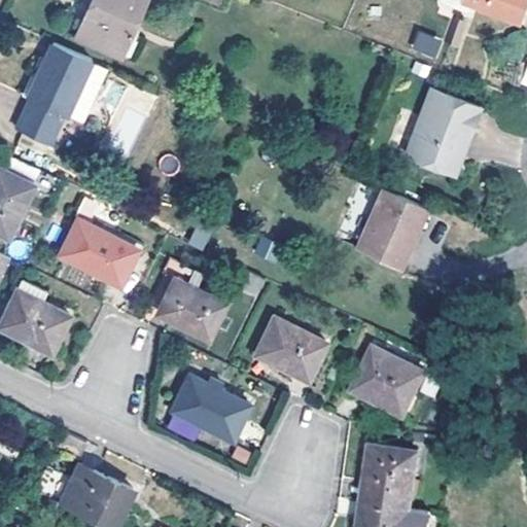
[(97,8),(83,34),(124,53),(147,0),(92,0),(91,5),(97,8)]
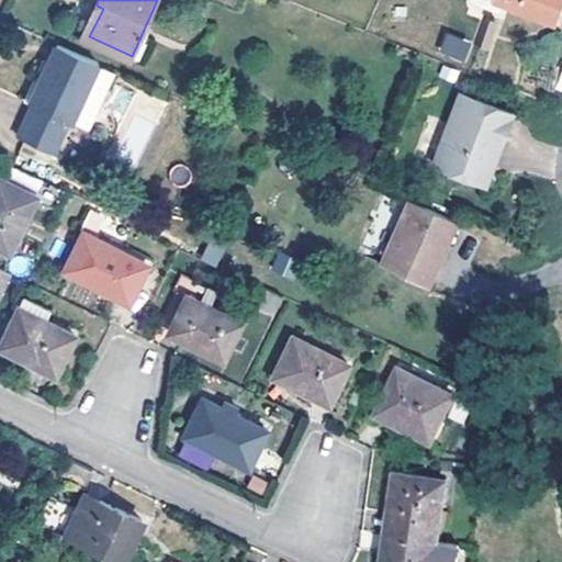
[(478,0),(498,8),(501,1),(552,20),(559,0),(478,0)]
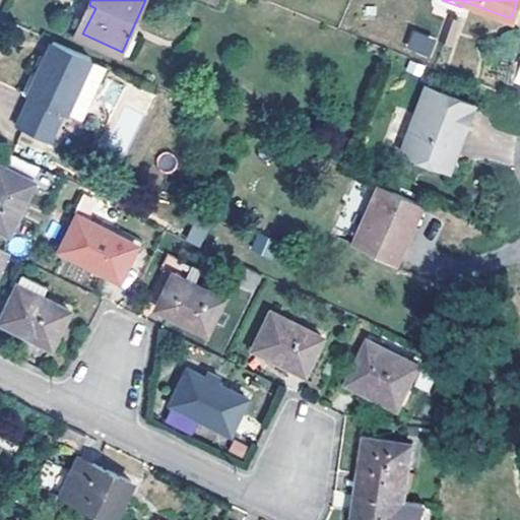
[(77,31),(82,34),(95,8),(89,5),(77,31)]
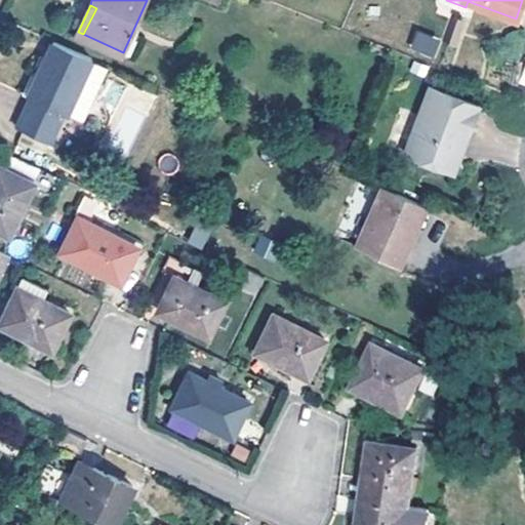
[(453,15),(443,40),(452,43),(462,19),(453,15)]
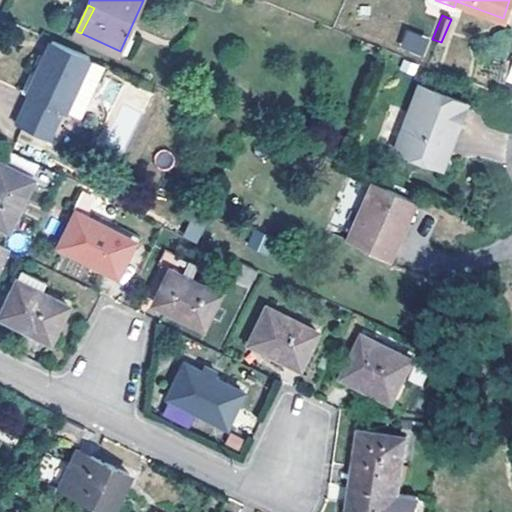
[(399,47),(423,57),(430,39),(406,29),(399,47)]
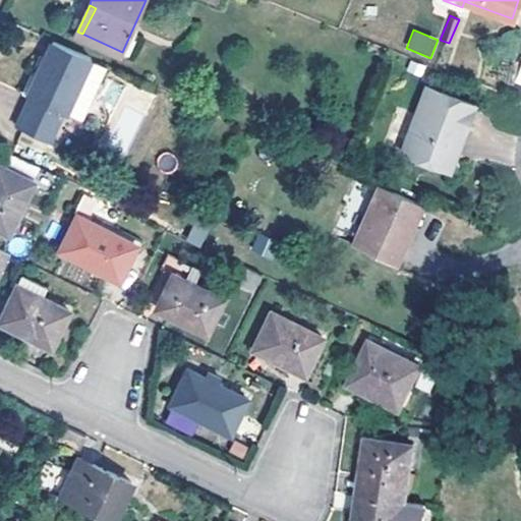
[(470,36),(459,63),(482,72),(494,45),(470,36)]
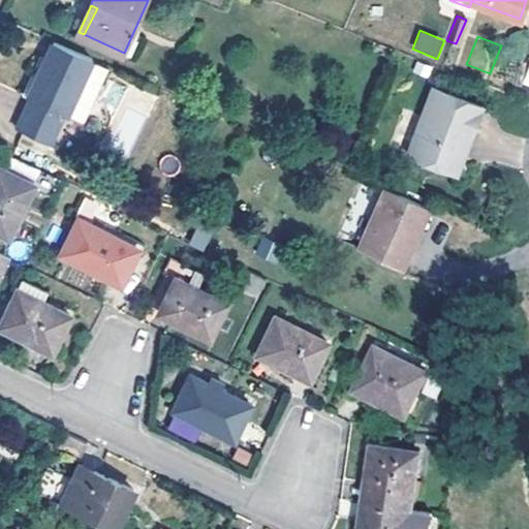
[(66,113),(69,115),(94,57),(55,39),(50,51),(30,96),(31,97),(66,113)]
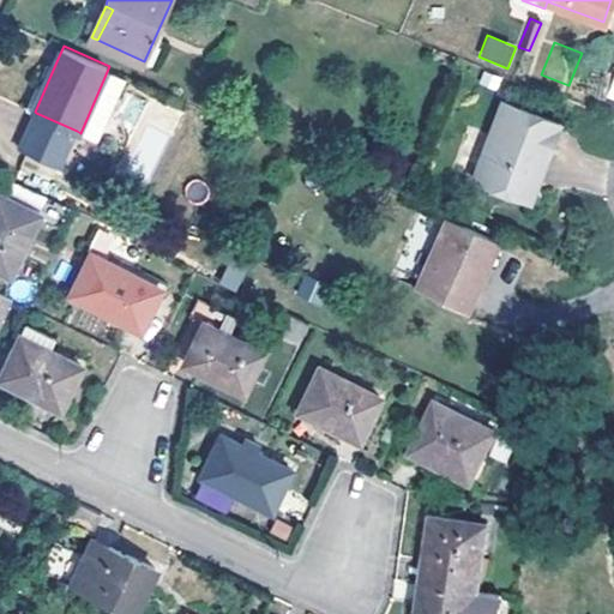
[(28,109),(35,112),(58,59),(52,56),(28,109)]
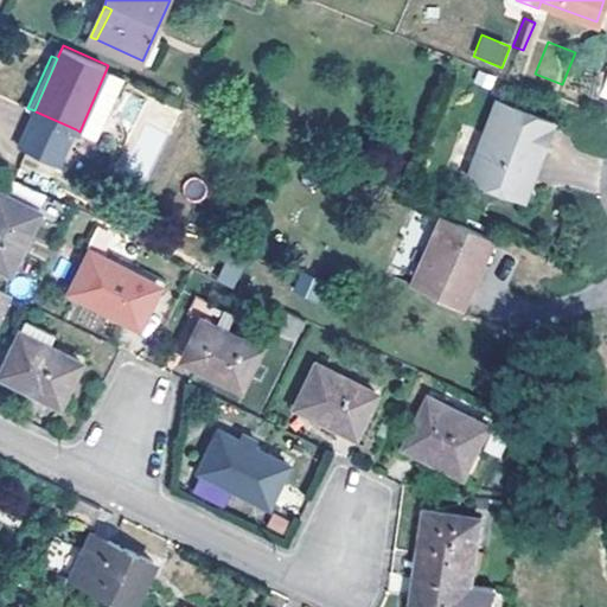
[(497,94),(466,172),(522,196),(553,116),(497,94)]
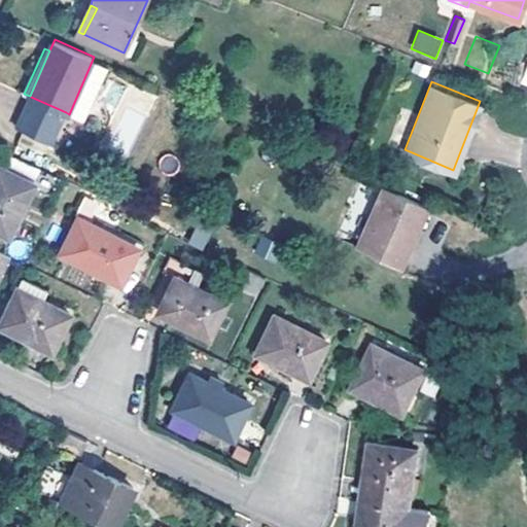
[(66,112),(31,97),(16,128),(51,144),(66,112)]
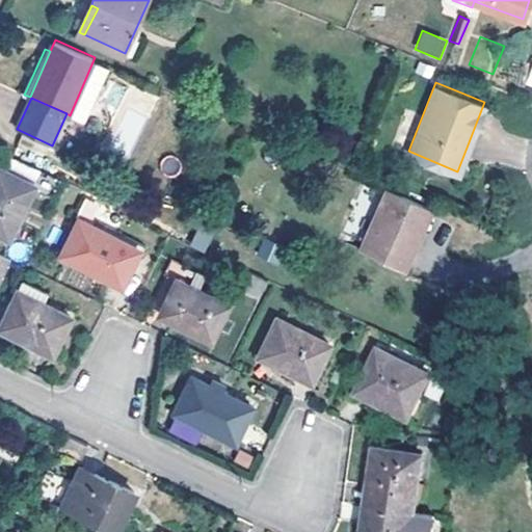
[(0,168),(33,186),(42,170),(4,153),(0,161),(0,168)]
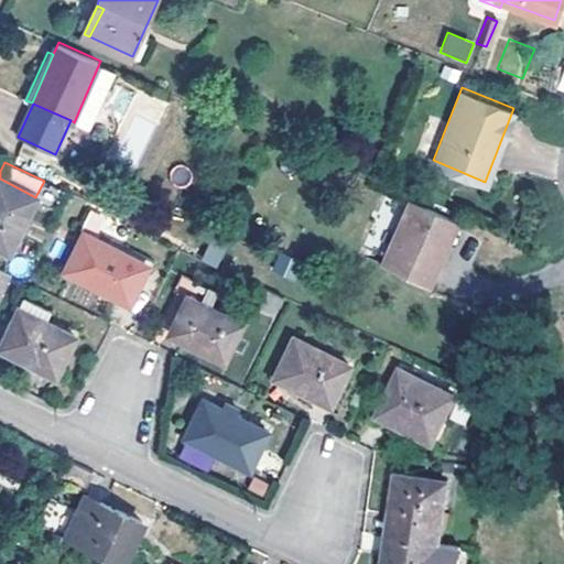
[(35,197),(0,179),(0,247),(9,251),(35,197)]
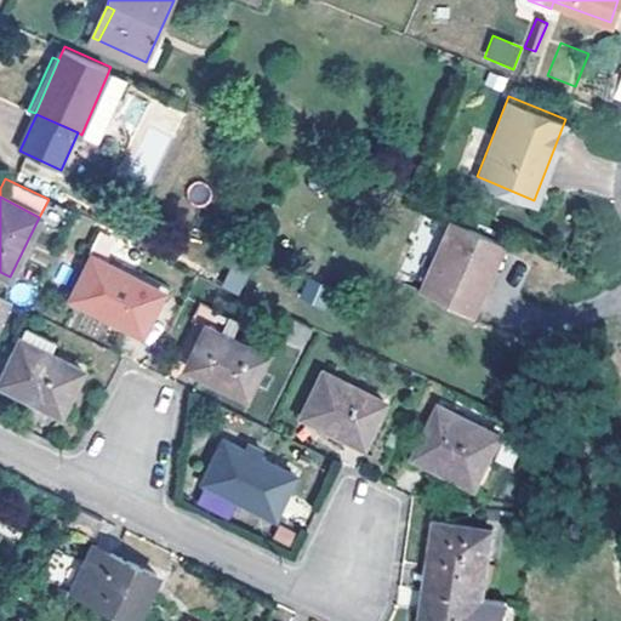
[(474,314),(493,268),(484,266),(496,235),(453,217),(423,290),(474,314)]
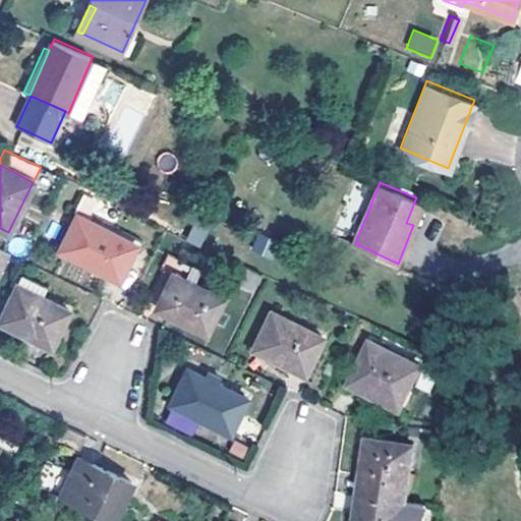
[(76,216),(97,225),(106,208),(74,192),(66,210),(76,216)]
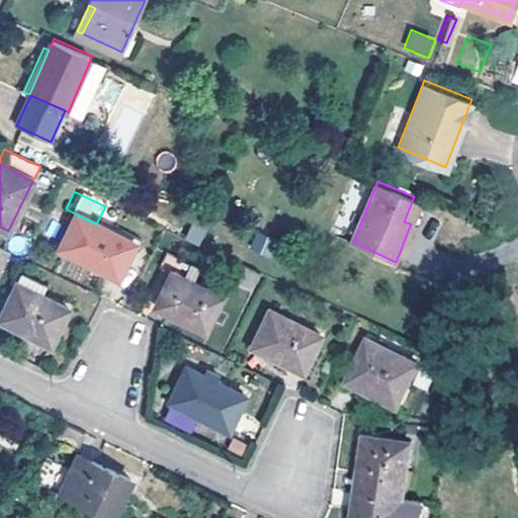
[(404,222),(411,224),(421,199),(414,196),(404,222)]
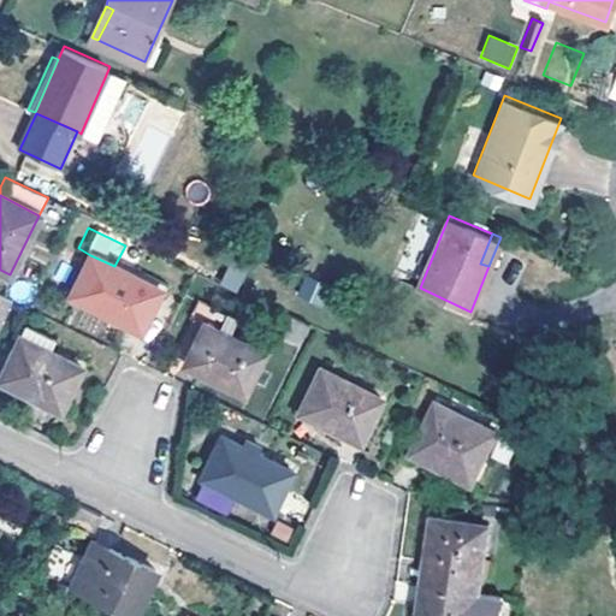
[(114,266),(90,255),(71,295),(140,329),(160,288),(146,279),(114,266)]
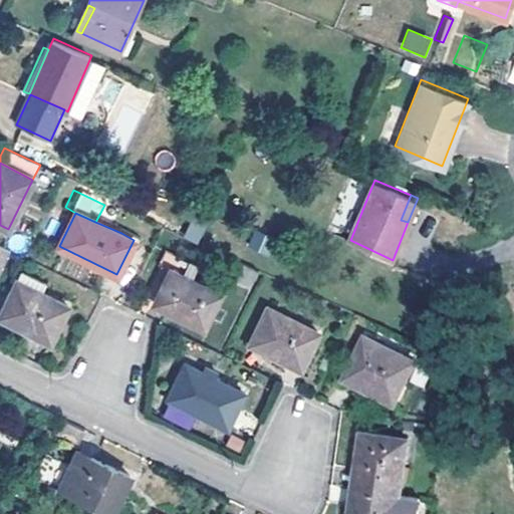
[(199,244),(205,227),(189,221),(183,239),(199,244)]
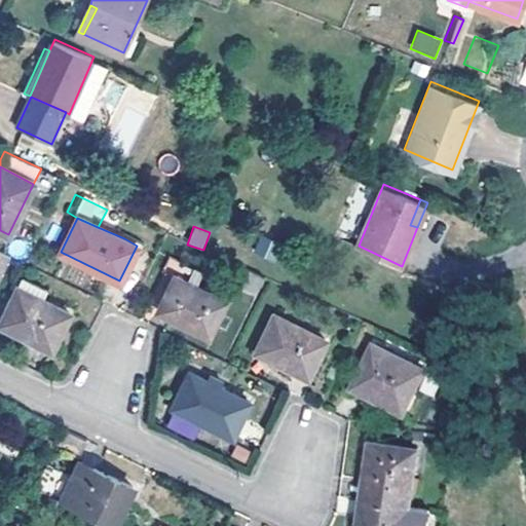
[(124,238),(137,246),(141,237),(128,231),(124,238)]
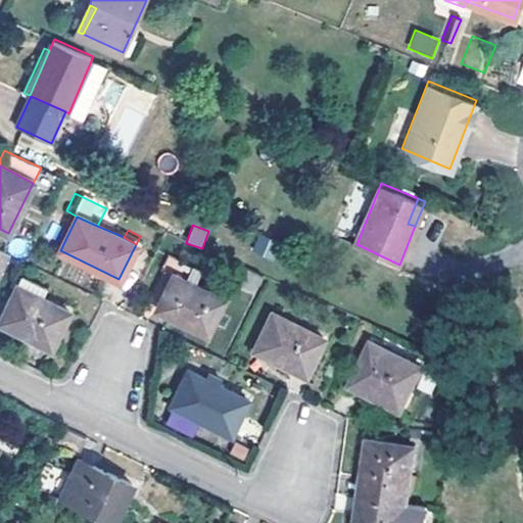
[(271,257),(274,238),(256,235),(253,254),(271,257)]
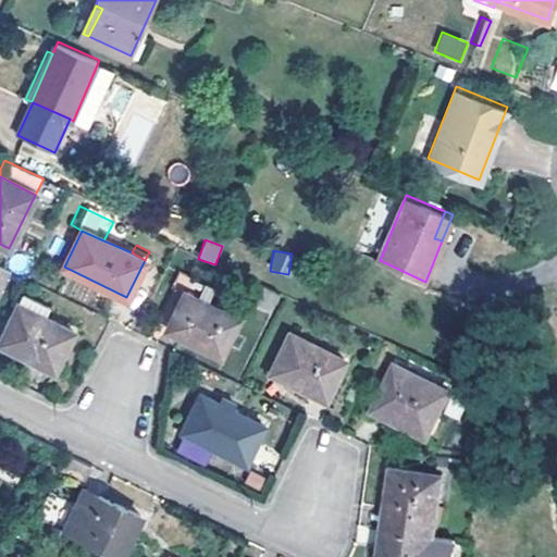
[(0,264),(0,295),(12,271),(0,264)]
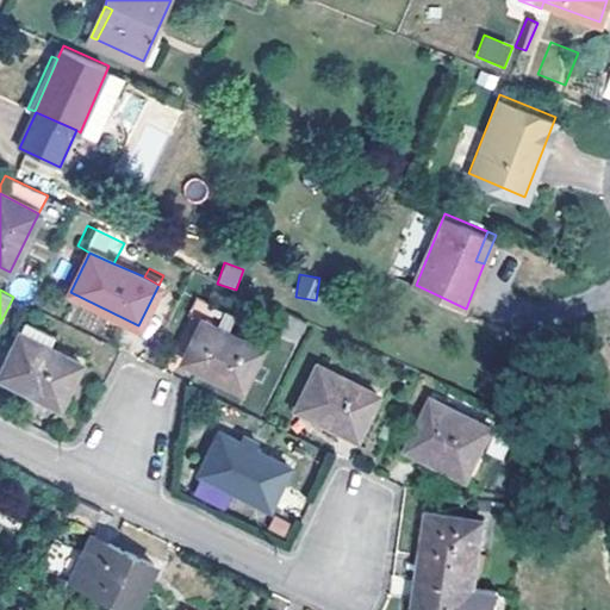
[(203,318),(225,329),(234,312),(197,293),(188,310),(203,318)]
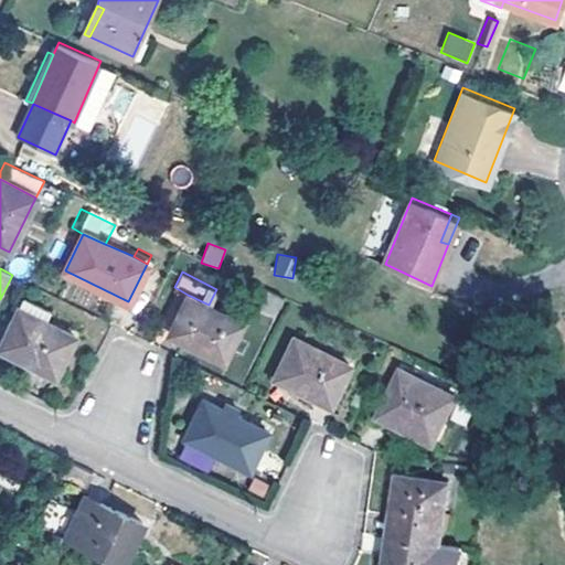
[(252,301),(275,312),(285,295),(260,284),(252,301)]
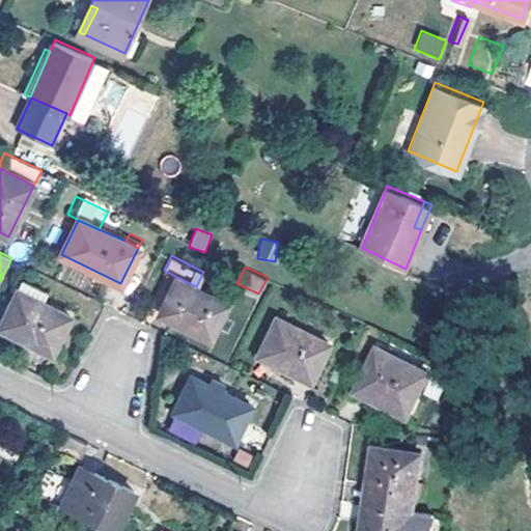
[(196,286),(176,277),(159,311),(210,336),(229,296),(218,290),(215,297),(196,286)]
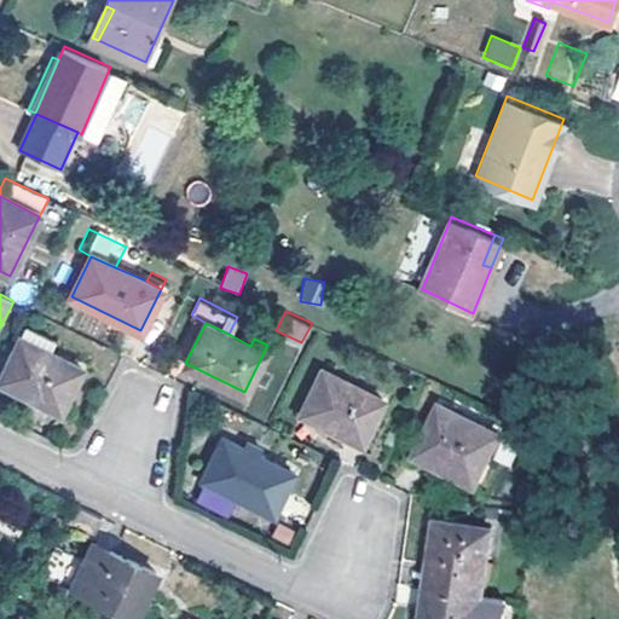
[(25,329),(0,379),(0,381),(59,411),(81,369),(50,353),(53,343),(25,329)]
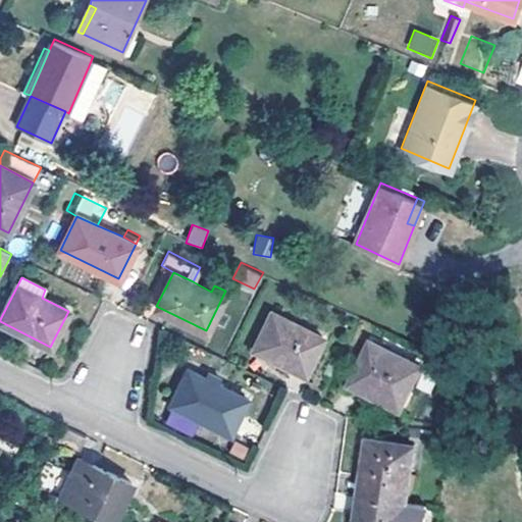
[(271,311),(253,348),(305,372),(321,337),(271,311)]
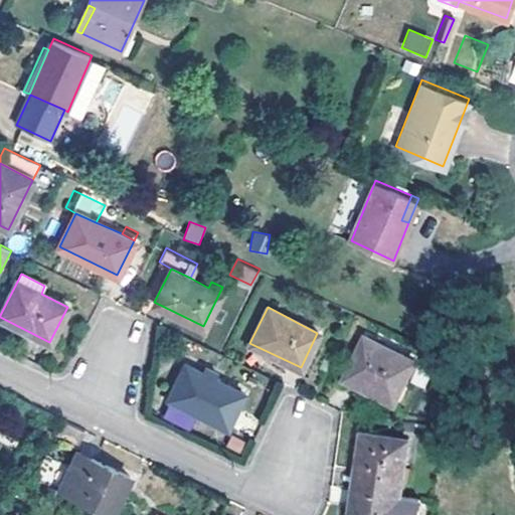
[(366,337),(346,377),(396,402),(416,362),(366,337)]
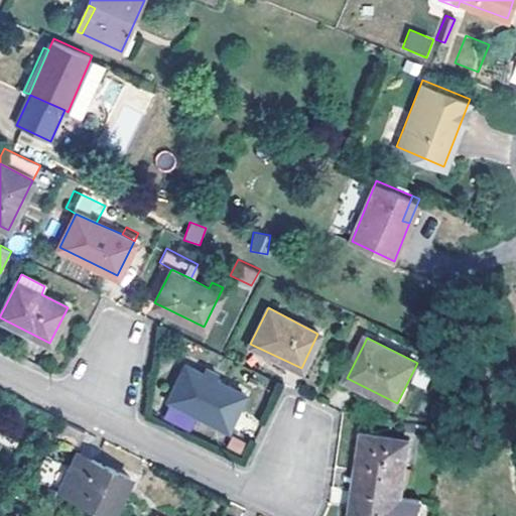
[(186,365),(169,400),(227,428),(244,393),(186,365)]
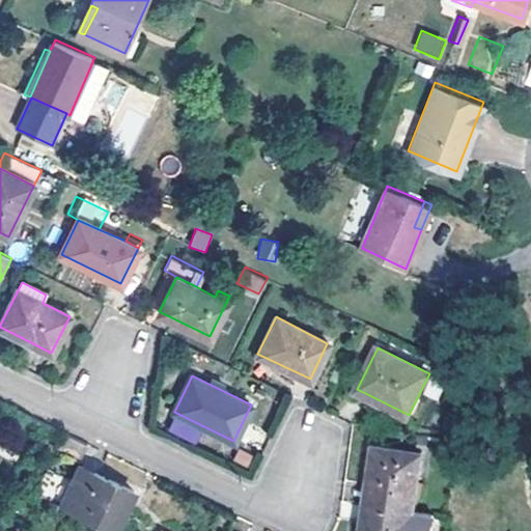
[(367,501),(414,508),(421,454),(374,447),(367,501)]
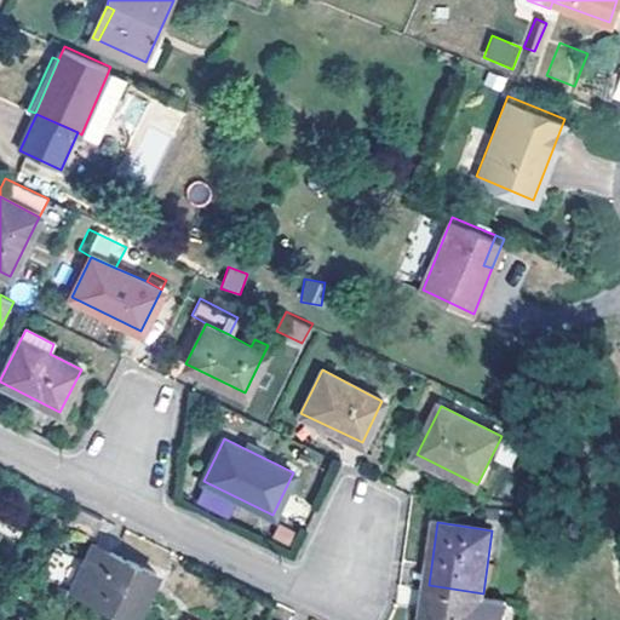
[(72,590),(133,619),(135,619),(158,572),(96,541),(72,590)]
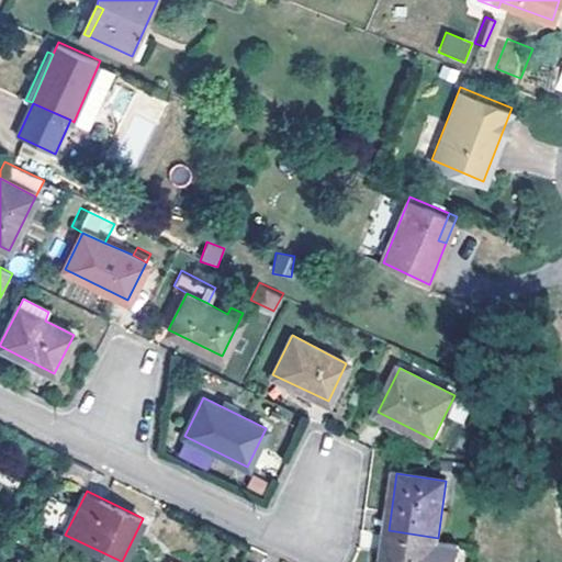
[(457,561),(459,540),(438,538),(389,530),(384,561),(457,561)]
